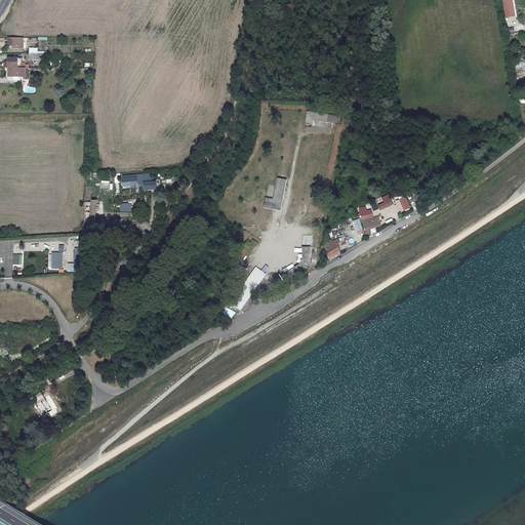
[(507,4),(508,17),(516,17),(514,0),(502,0),(503,4),(507,4)]
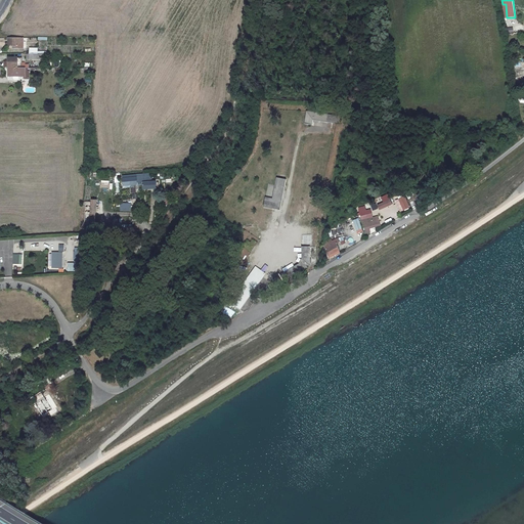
[(10,38),(10,47),(20,47),(20,38),(10,38)]
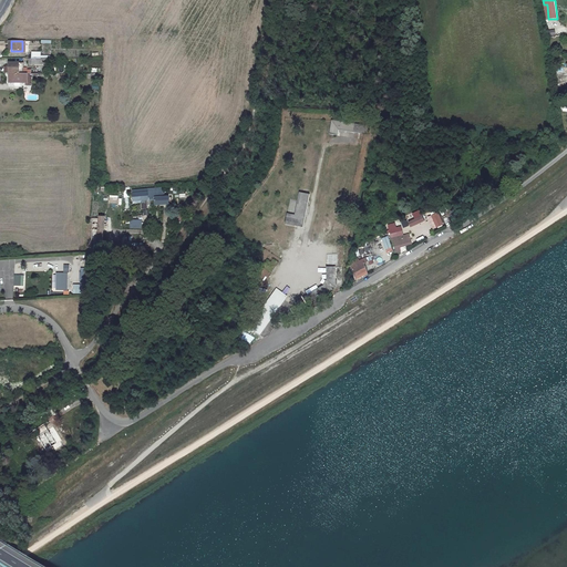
[(18,62),(8,62),(8,65),(3,65),(3,72),(18,72),(18,62)]
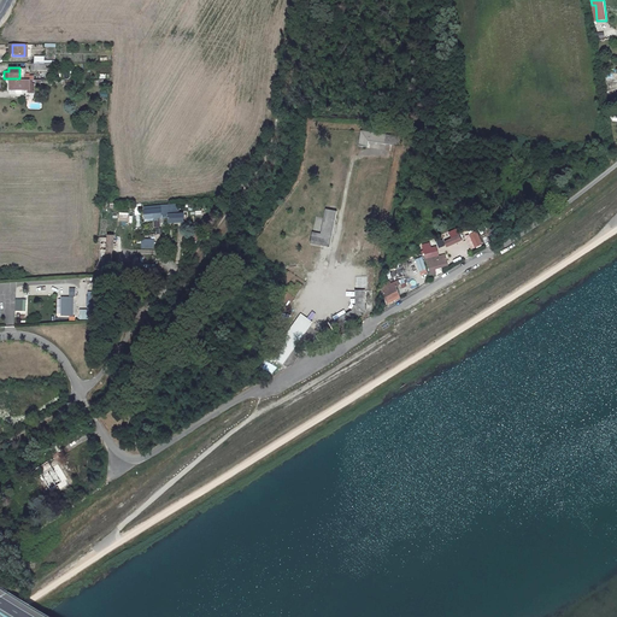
[(616,107),(615,94),(605,97),(607,112),(609,112),(616,109),(616,107)]
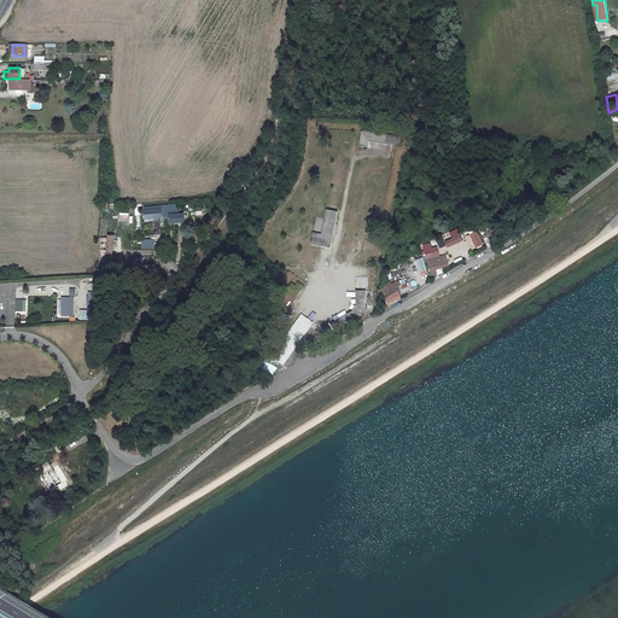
[(369,133),(367,145),(378,147),(379,141),(404,146),(406,138),(369,133)]
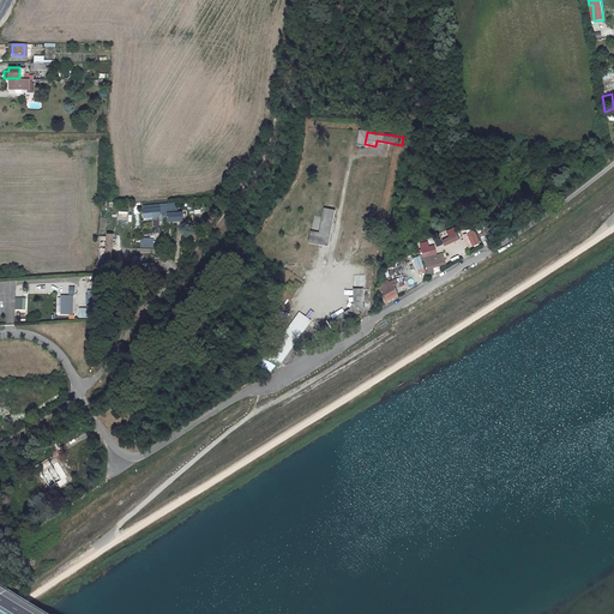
[(311,230),(308,241),(327,245),(335,209),(324,208),(319,232),(311,230)]
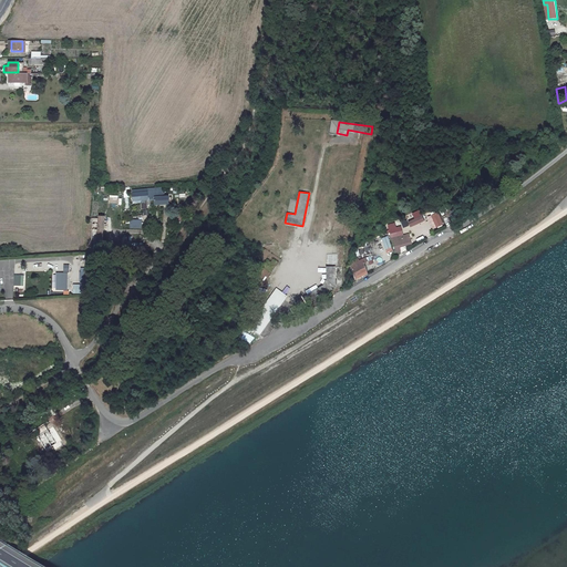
[(411,227),(423,224),(421,215),(409,219),(411,227)]
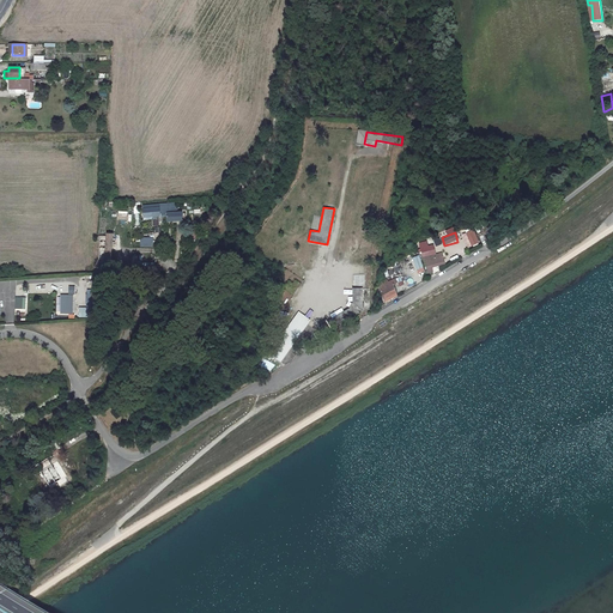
[(472,247),(480,243),(477,234),(468,236),(472,247)]
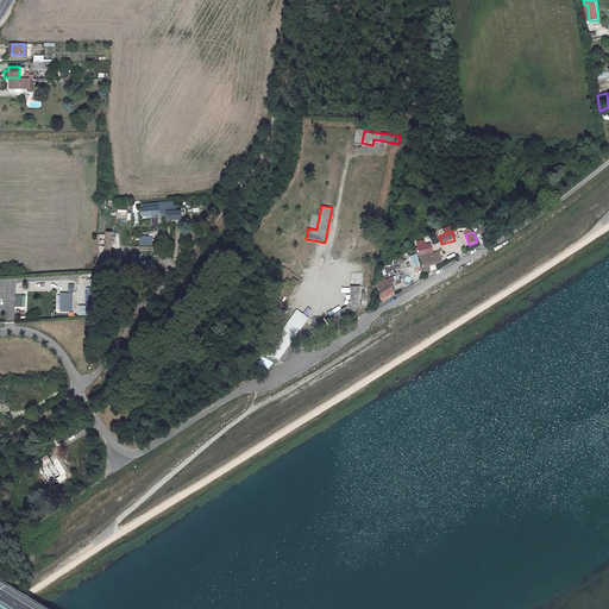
[(100,246),(99,262),(113,263),(115,233),(107,233),(106,246),(100,246)]
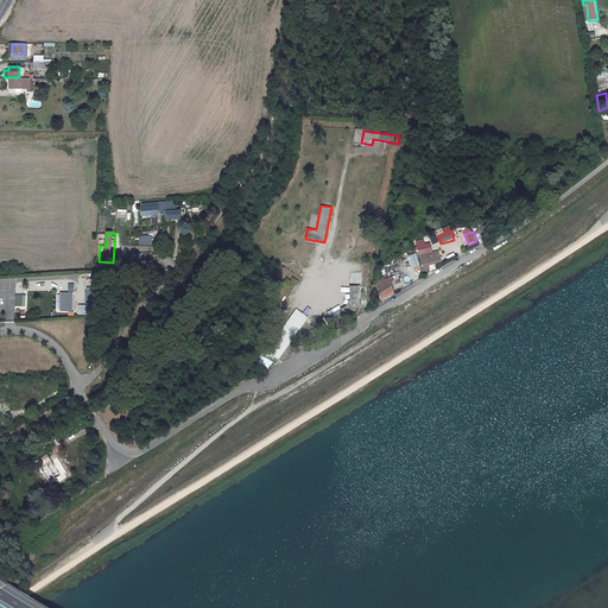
[(436,264),(443,263),(439,251),(434,252),(431,242),(425,244),(424,239),(417,241),(424,272),(437,268),(436,264)]
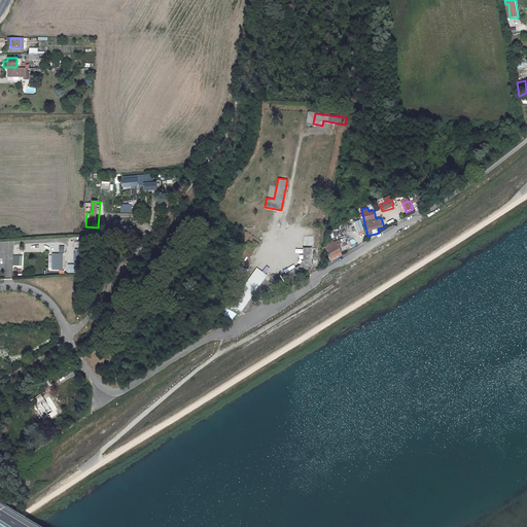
[(366,237),(361,219),(356,221),(361,239),(366,237)]
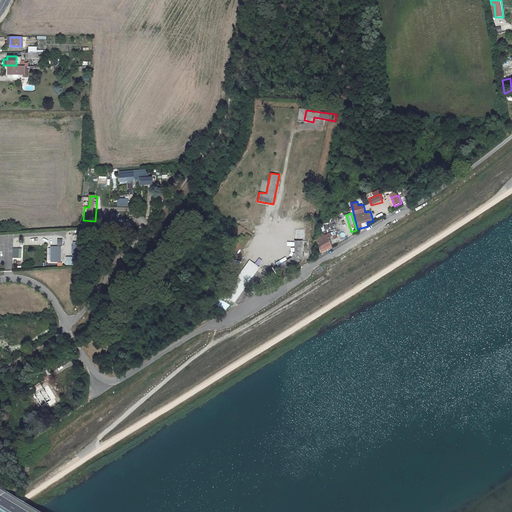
[(242,233),(240,239),(249,243),(252,237),(242,233)]
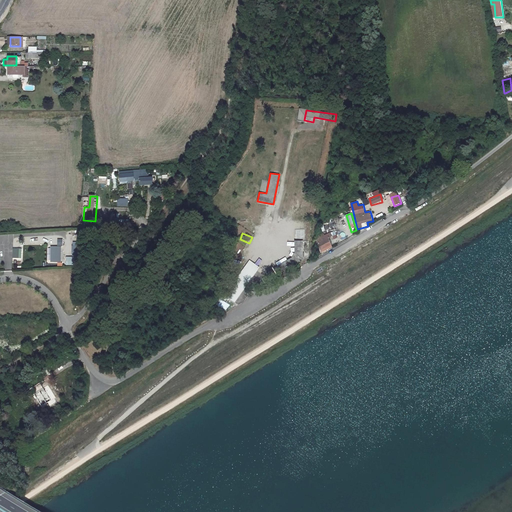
[(316,241),(318,244),(322,251),(333,244),(327,234),(323,237),(322,236),(320,237),(321,238),(316,241)]
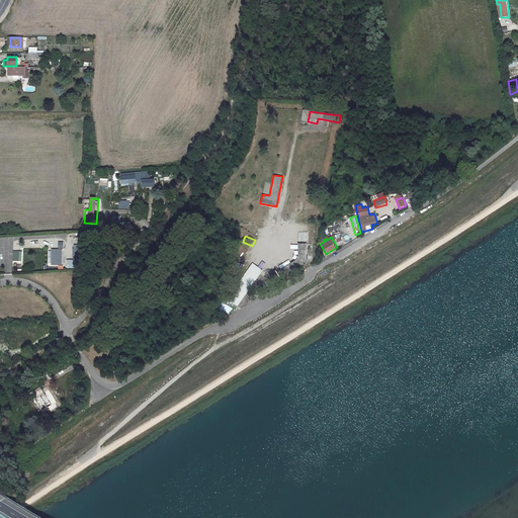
[(272,275),(267,278),(270,282),(309,261),(310,241),(300,241),(299,255),(295,260),(280,269),(278,267),(270,272),(272,275)]
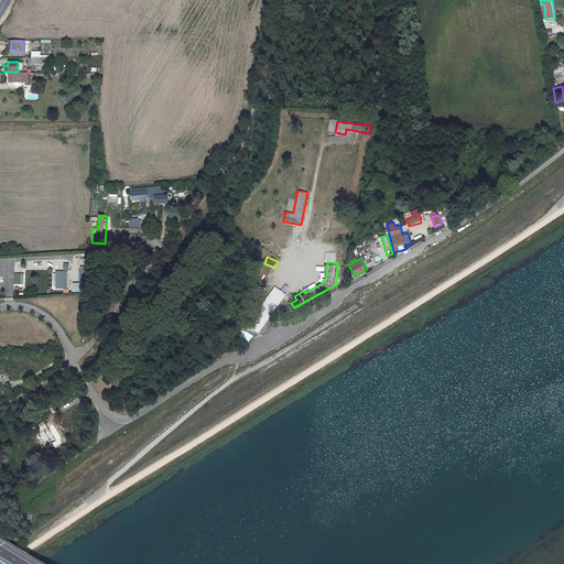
[(56,271),(56,290),(68,290),(68,271),(56,271)]
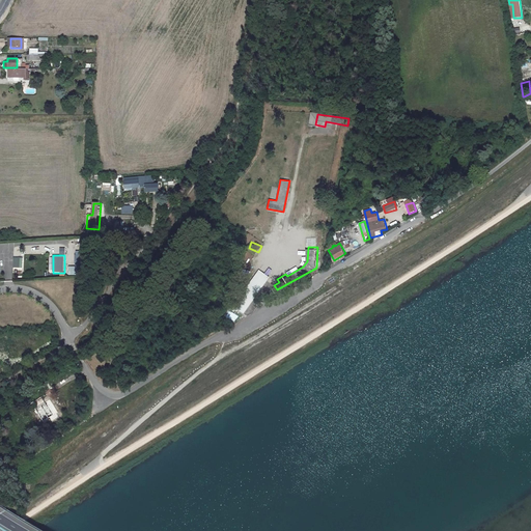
[(23,268),(23,257),(14,257),(14,268),(23,268)]
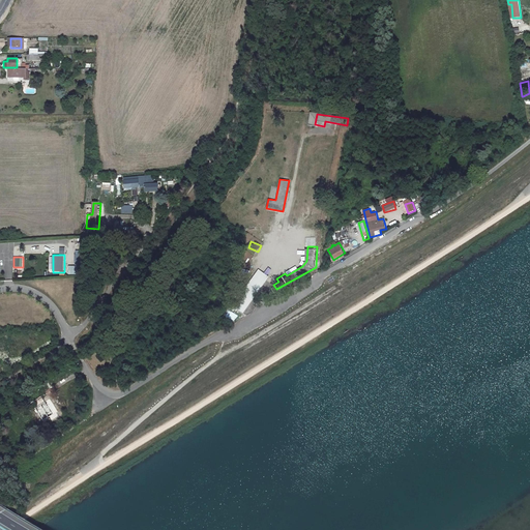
[(68,266),(68,275),(81,275),(81,266),(68,266)]
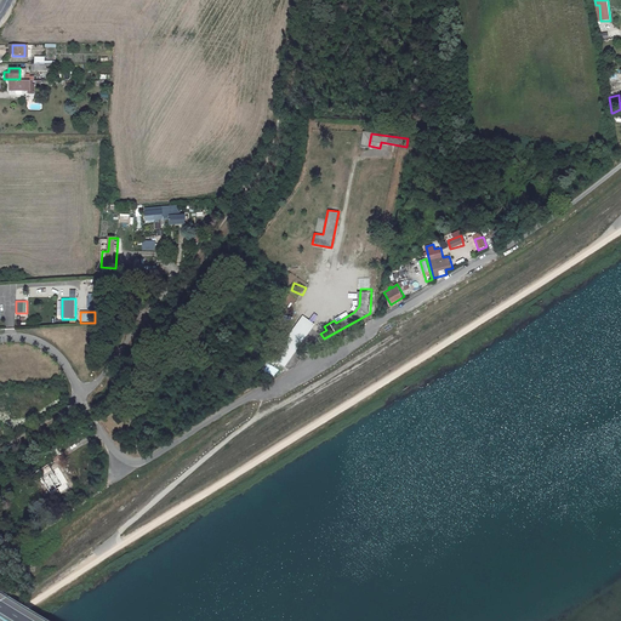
[(307,312),(279,347),(281,349),(279,353),(280,353),(278,355),(286,362),(318,320),(307,312)]
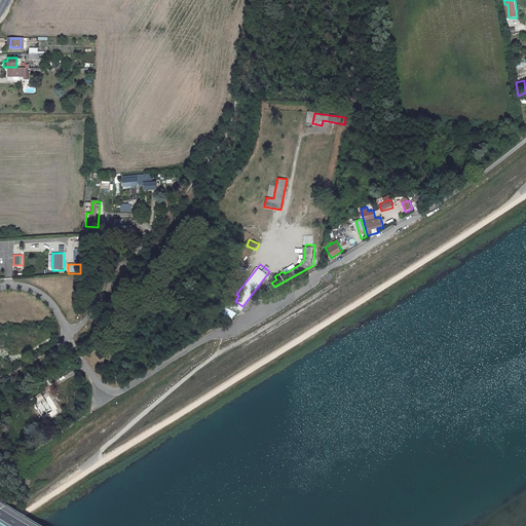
[(41,399),(32,405),(40,418),(49,411),(41,399)]
